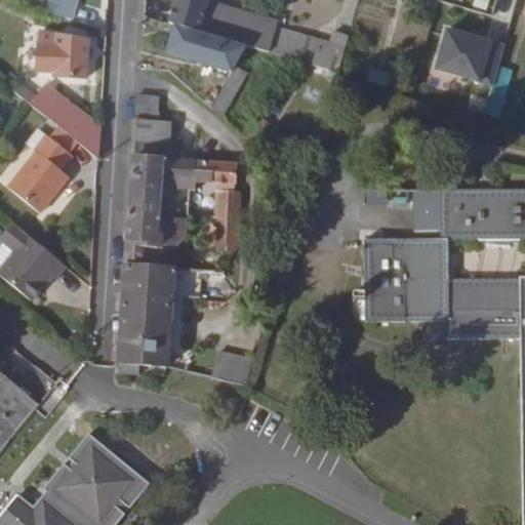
[(50,0),(49,12),(72,16),(74,0),(50,0)]
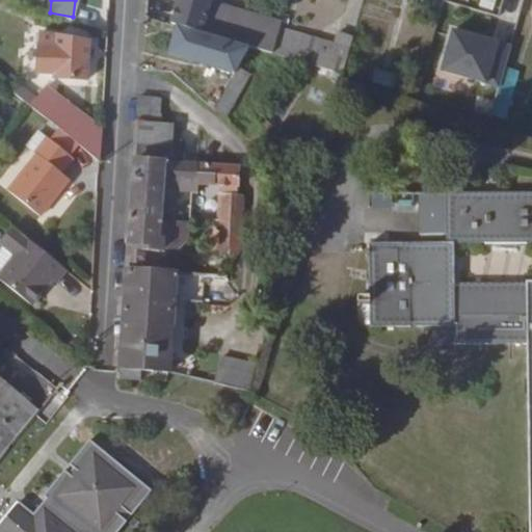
[(212,0),(183,0),(182,7),(176,5),(170,23),(204,33),(212,2),(212,0)]
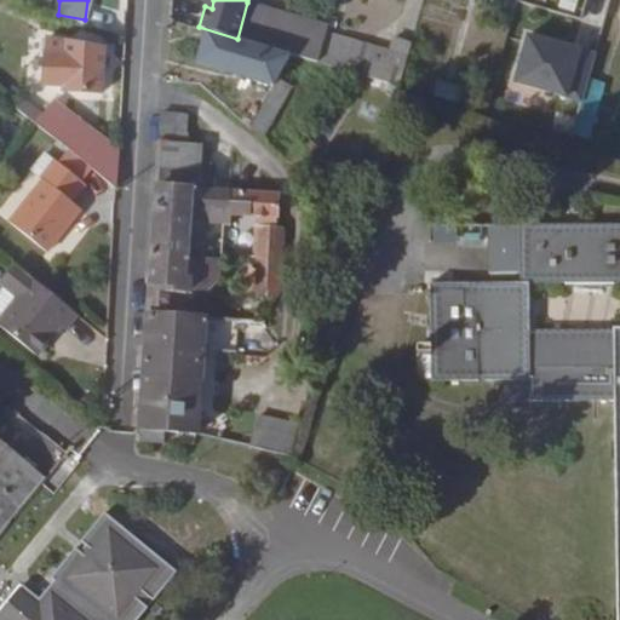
[(247,3),(237,39),(296,56),(302,35),(262,23),(265,9),(247,3)]
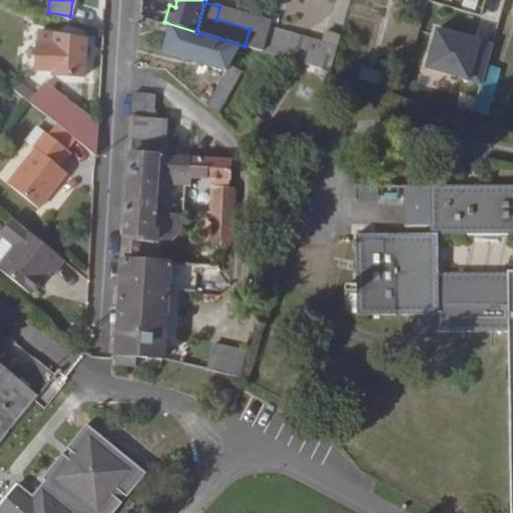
[(322,41),(271,27),(269,35),(264,51),(331,72),(342,34),(325,29),(322,41)]
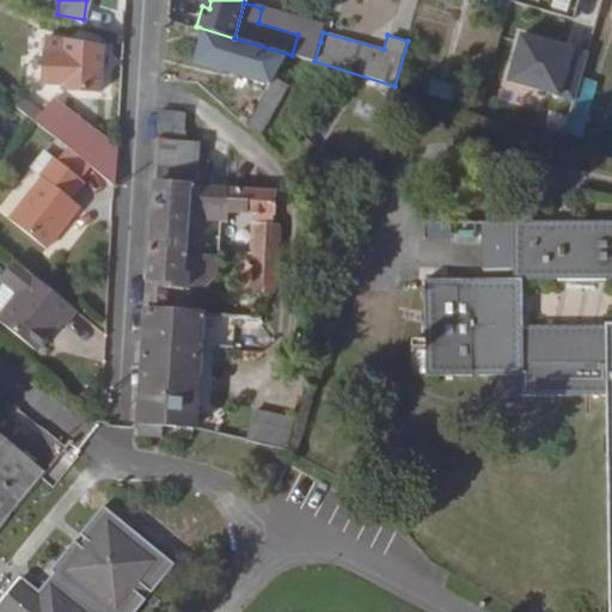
[(320,42),(298,35),(292,55),(314,61),(320,42)]
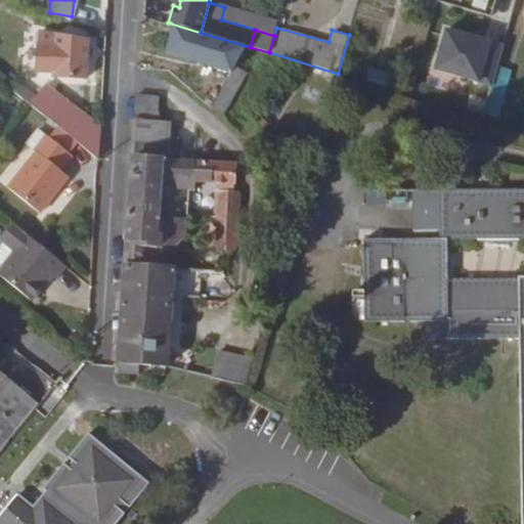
[(39,34),(39,43),(54,44),(54,35),(39,34)]
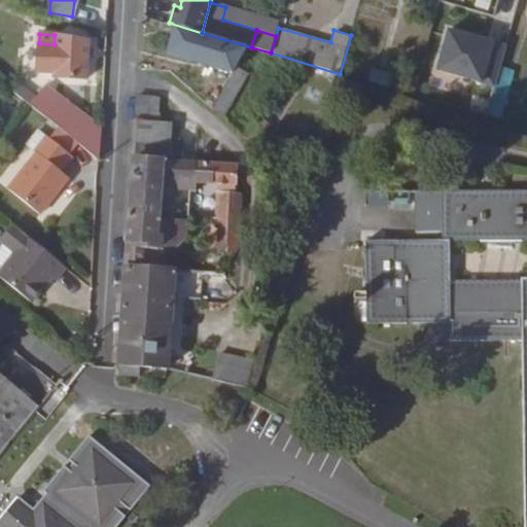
[(89,78),(91,37),(55,35),(55,44),(39,43),(37,74),(54,74),(54,77),(89,78)]
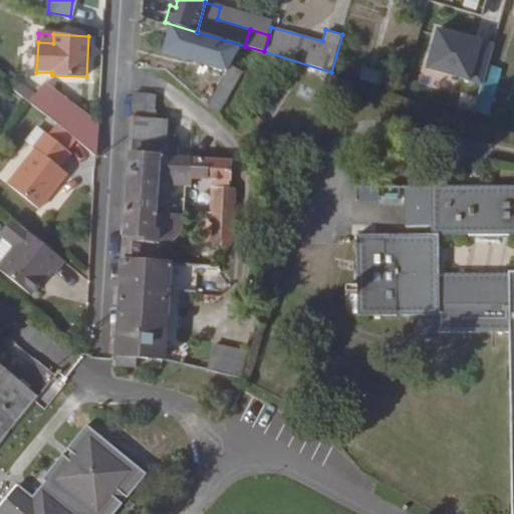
[(479,66),(486,68),(488,63),(491,50),(483,48),(479,66)]
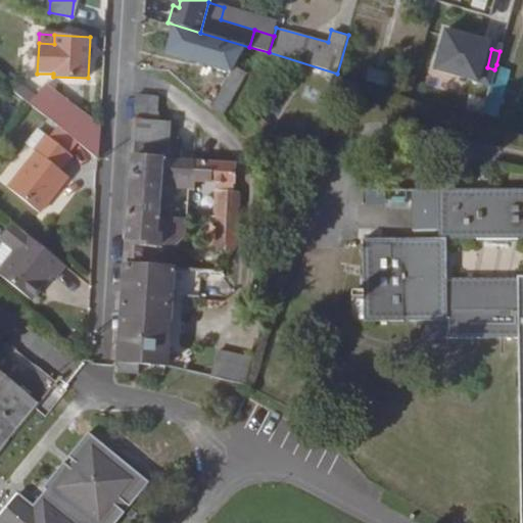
[(512,69),(496,64),(494,69),(482,113),(497,117),(512,69)]
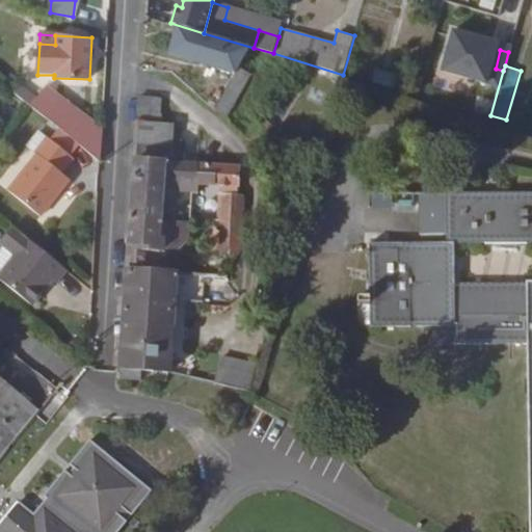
[(253,75),(238,68),(216,108),(229,115),(253,75)]
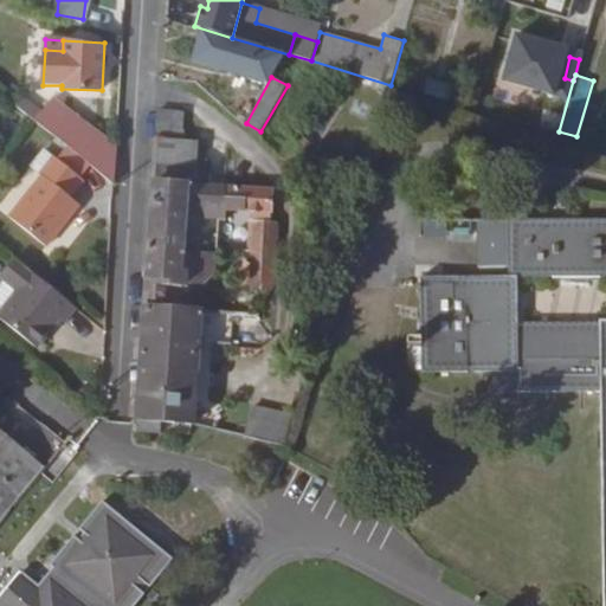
[(455,85),(430,78),(425,95),(450,102),(455,85)]
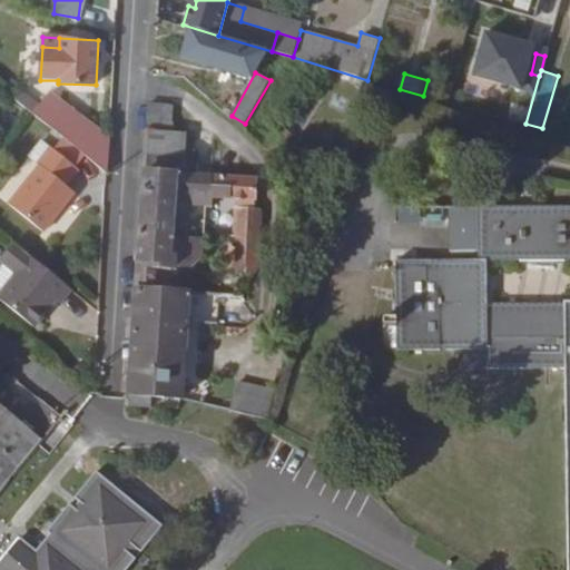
[(218,99),(232,108),(241,95),(227,86),(218,99)]
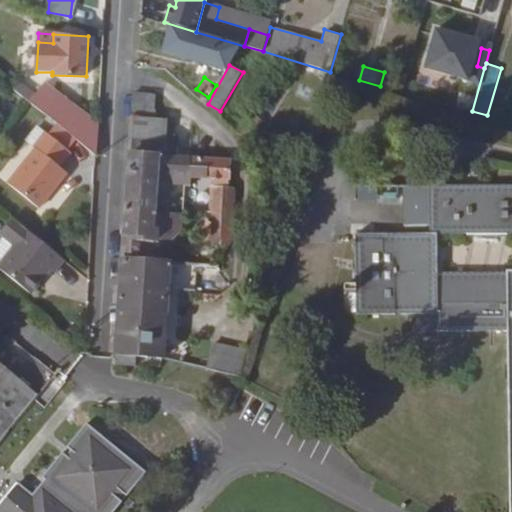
[(21,79),(13,89),(28,101),(36,90),(21,79)]
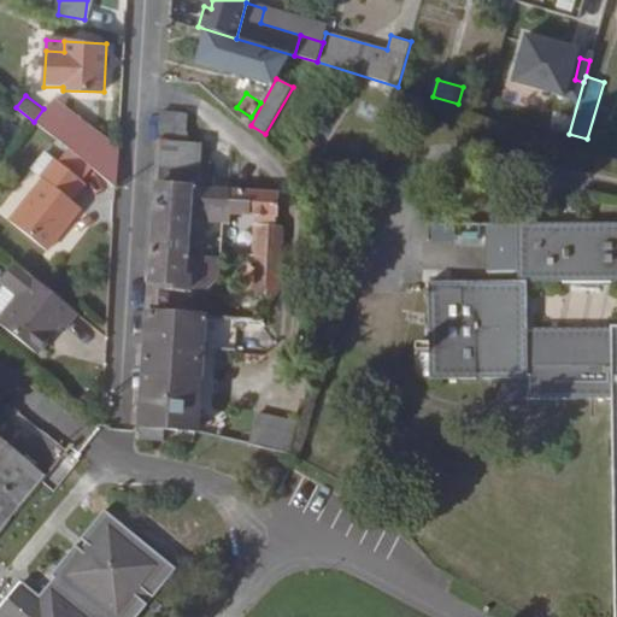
[(54,99),(36,123),(68,148),(92,168),(118,188),(121,150),(54,99)]
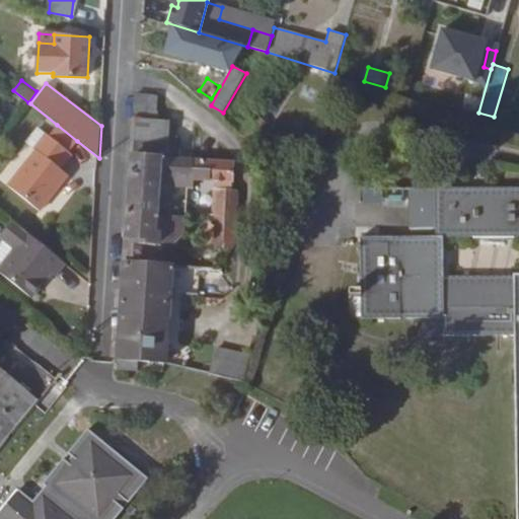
[(137,93),(136,115),(158,116),(158,94),(137,93)]
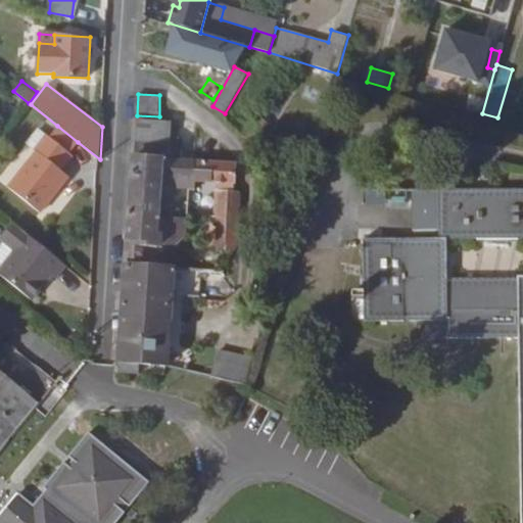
[(137,119),(122,364),(168,366),(175,268),(139,266),(141,247),(158,248),(158,244),(175,246),(185,236),(186,218),(173,218),(175,188),(195,190),(195,182),(235,185),(236,162),(170,159),(170,158),(170,147),(172,122),(137,119)]
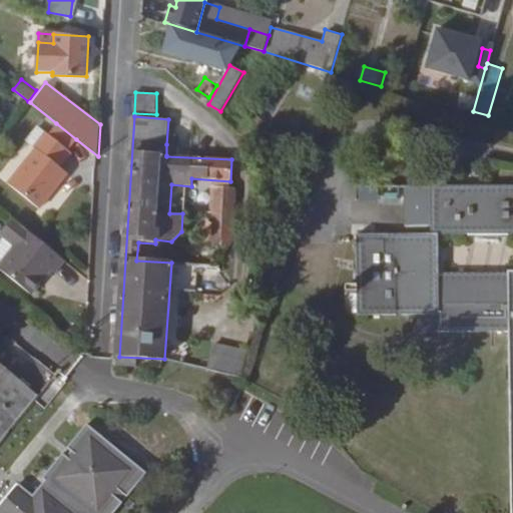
[(76,139),(56,123),(48,133),(45,131),(34,146),(36,147),(7,183),(40,208),(68,173),(60,167),(72,152),(68,150),(76,139)]
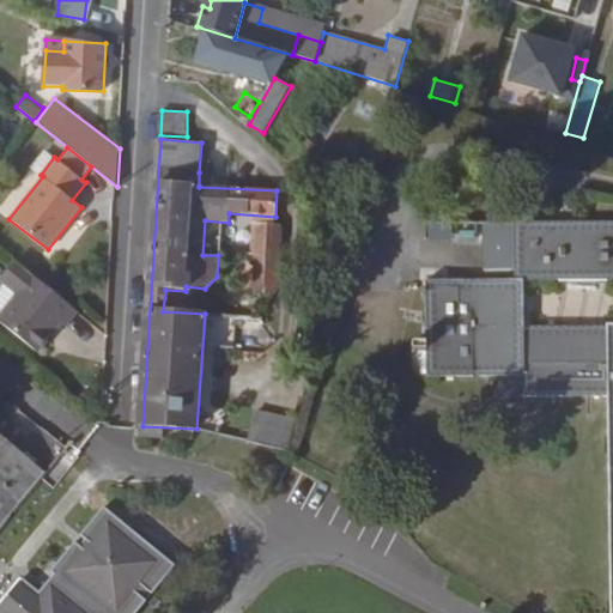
[(199,173),(199,186),(211,187),(211,173),(199,173)]
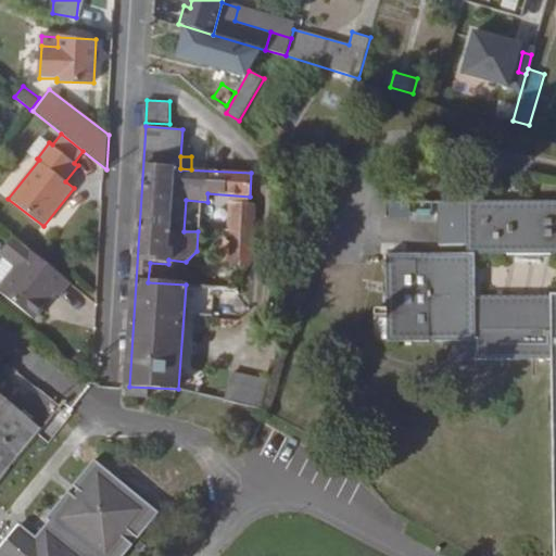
[(231,231),(229,265),(250,266),(254,204),(214,201),(213,230),(231,231)]
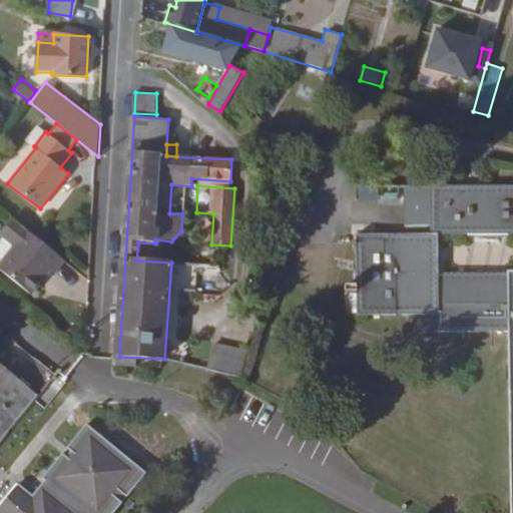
[(512,512),(512,187),(404,189),(405,235),(357,236),(358,312),(438,311),(438,334),(507,333),(509,512),(512,512)]
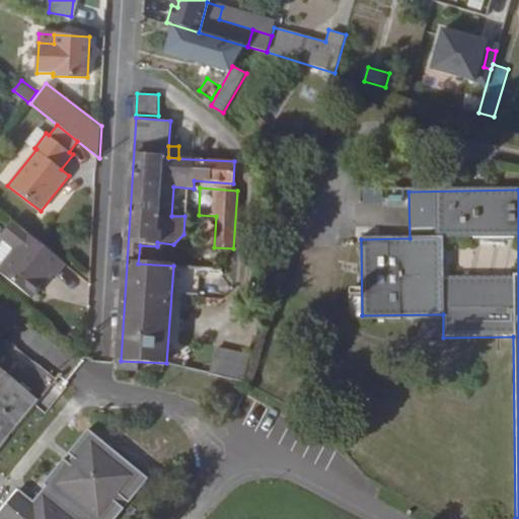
[(56,276),(66,264),(13,221),(0,236),(15,249),(0,268),(0,273),(32,299),(53,274),(56,276)]
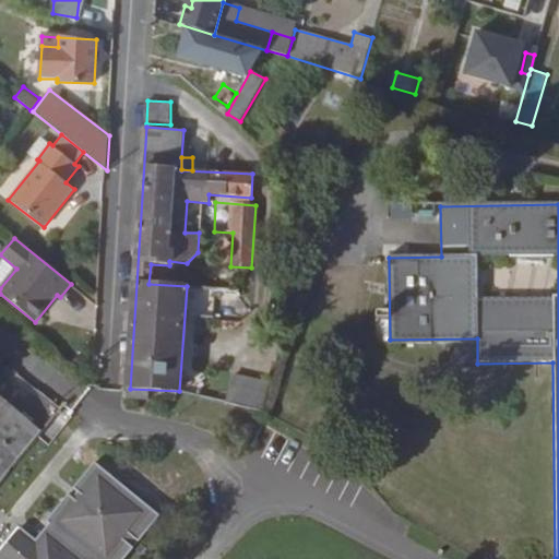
[(0,288),(16,269),(0,254),(0,288)]
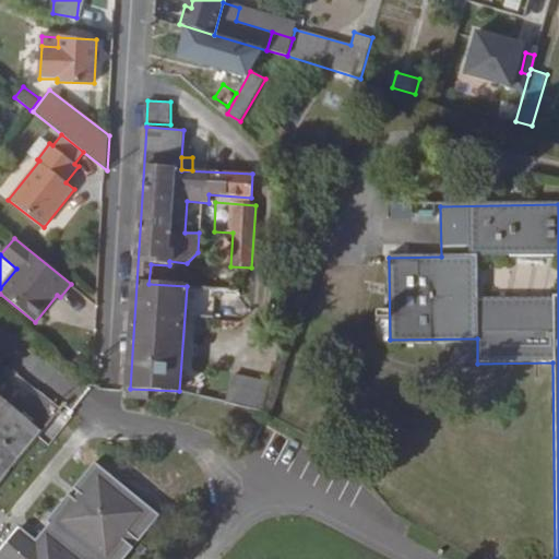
[(188,287),(187,308),(240,309),(241,289),(188,287)]
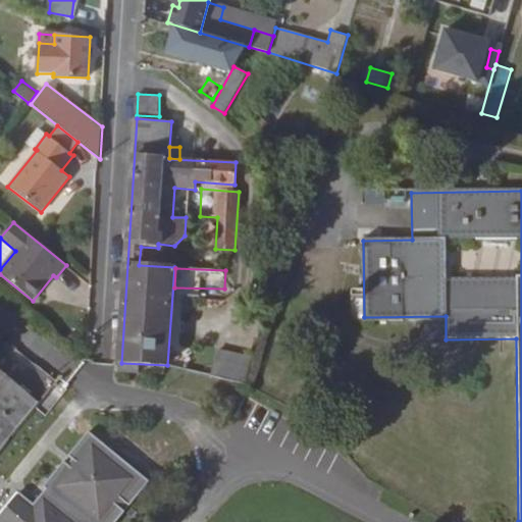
[(246,382),(253,357),(218,350),(210,375),(246,382)]
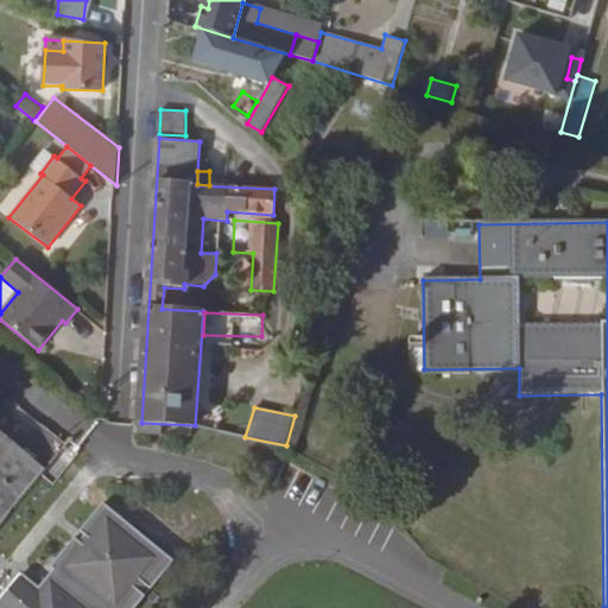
[(19,447),(2,434),(0,435),(0,508),(4,512),(43,466),(19,447)]
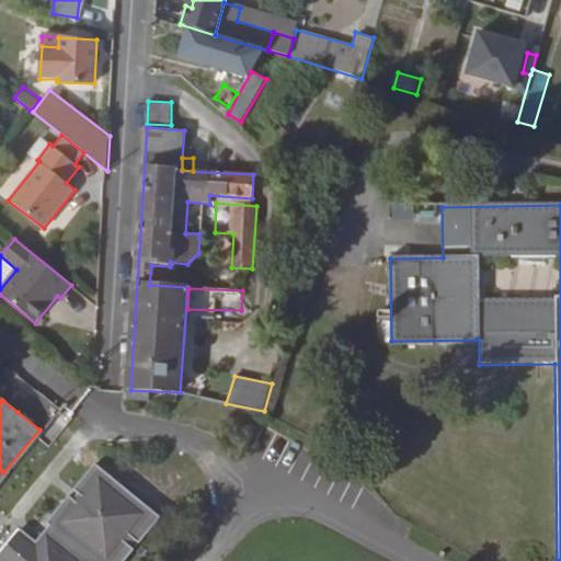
[(124,560),(135,549),(126,542),(130,537),(139,544),(161,517),(95,464),(73,490),(78,492),(72,499),(68,495),(46,522),(49,525),(37,541),(21,528),(0,553),(0,560),(124,560)]
